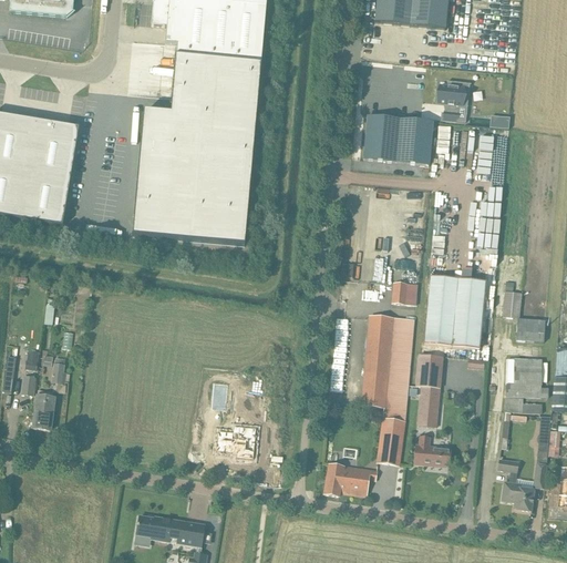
[(10,0),(9,10),(66,14),(72,9),(73,0),(10,0)]
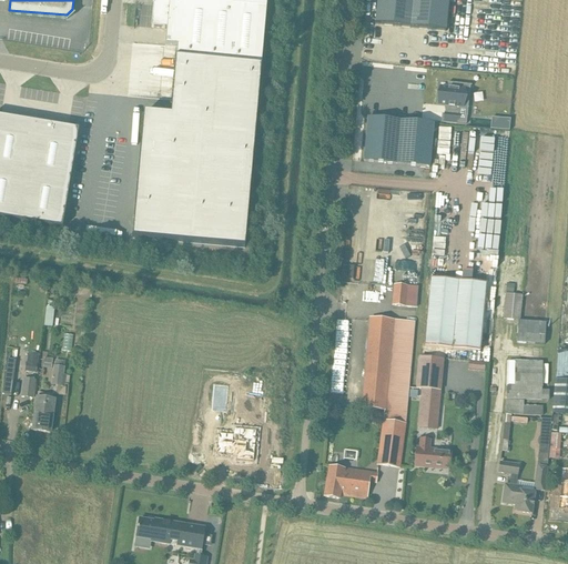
[(144,109),(132,233),(244,244),(261,62),(266,0),(153,0),(151,23),(166,24),(165,42),(178,43),(176,54),(175,54),(171,111),(144,109)]
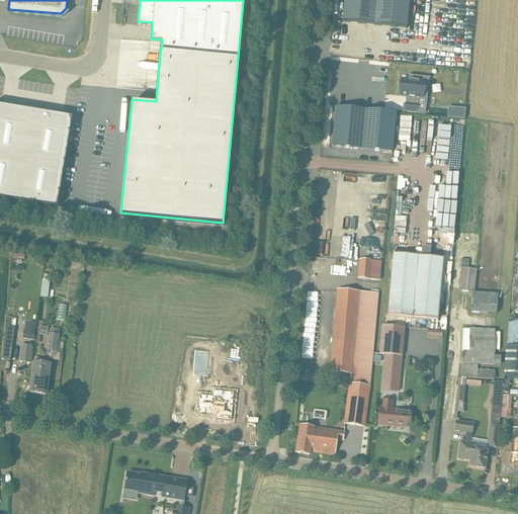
[(344,0),(342,18),(407,24),(409,0),(344,0)]
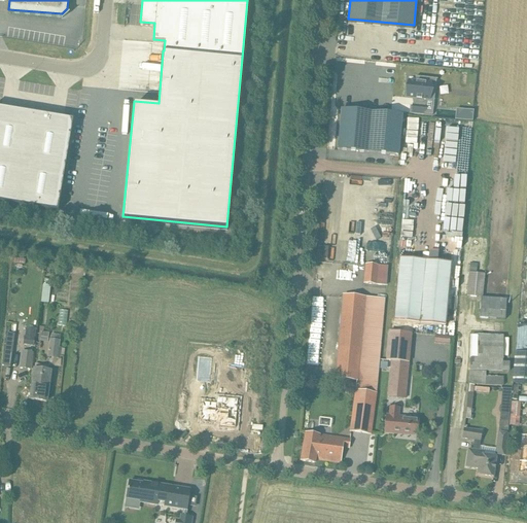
[(409,77),(407,94),(415,95),(414,101),(413,100),(412,108),(424,110),(426,96),(434,97),(436,76),(437,76),(437,75),(415,73),(416,74),(416,78),(409,77)]
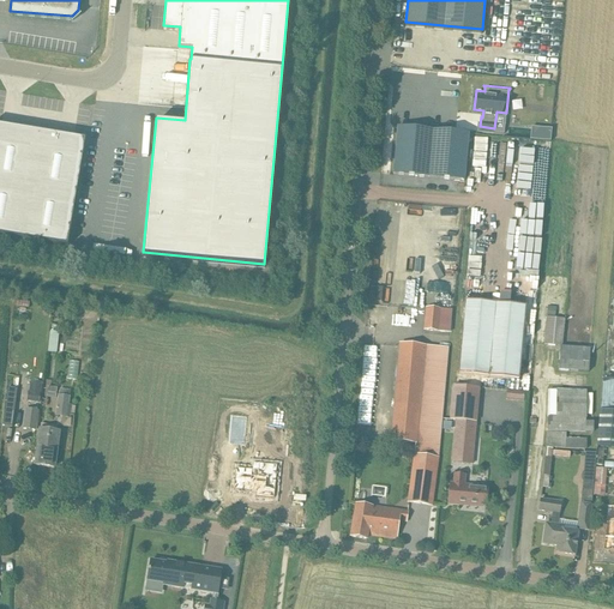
[(85,136),(0,121),(0,229),(67,241),(85,136)]
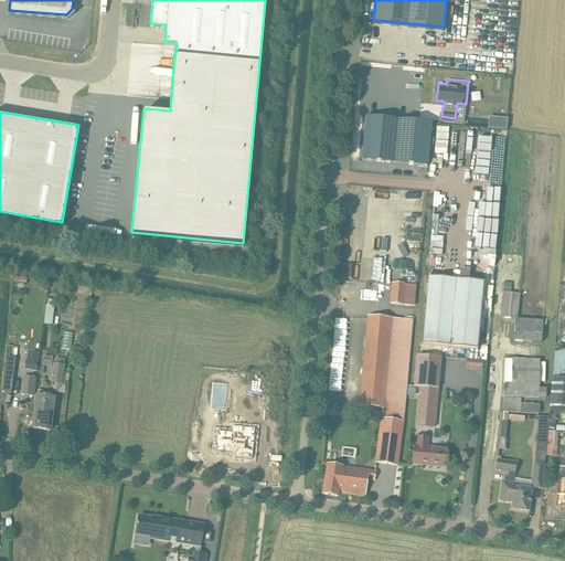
[(362,157),(427,162),(432,119),(365,113),(362,157)]
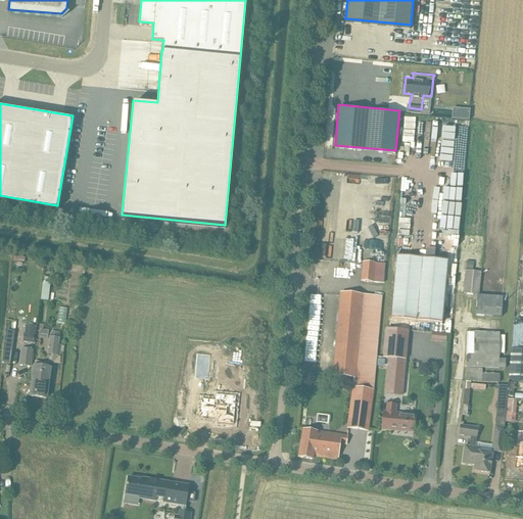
[(454,104),(452,114),(469,116),(470,106),(454,104)]
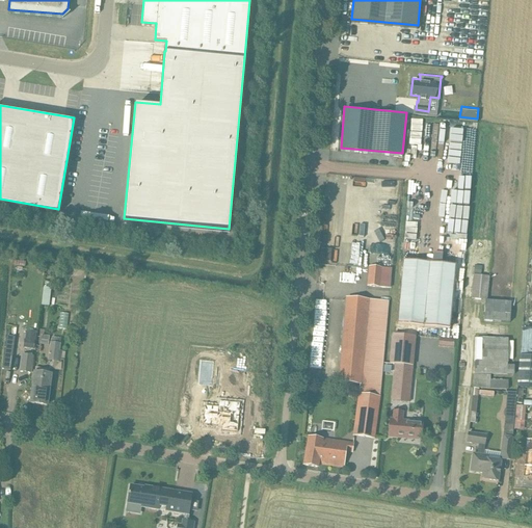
[(459,120),(458,139),(473,139),(473,120),(459,120)]
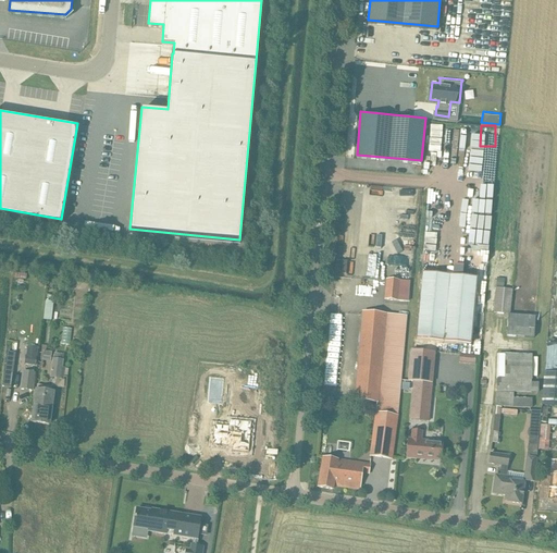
[(422,270),(417,335),(471,340),(477,275),(462,273),(463,261),(454,260),(453,273),(422,270)]
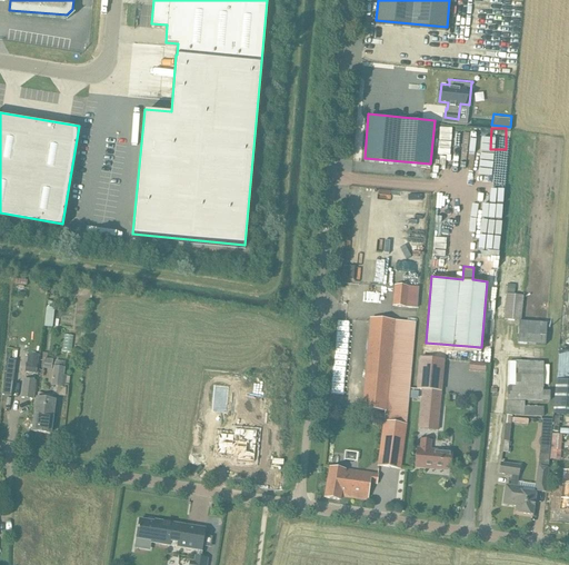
[(16,273),(13,286),(27,288),(29,274),(16,273)]
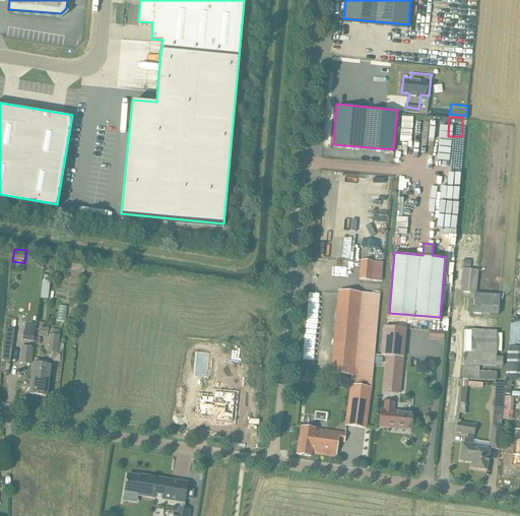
[(380,277),(382,259),(362,257),(360,275),(380,277)]
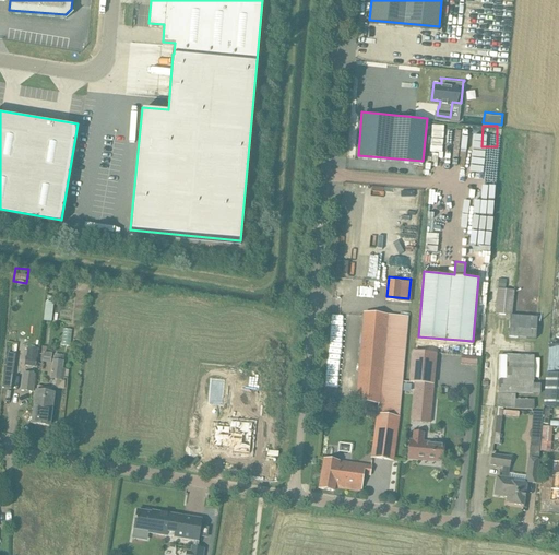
[(497,285),(495,309),(507,310),(509,285),(504,285),(498,285),(497,285)]
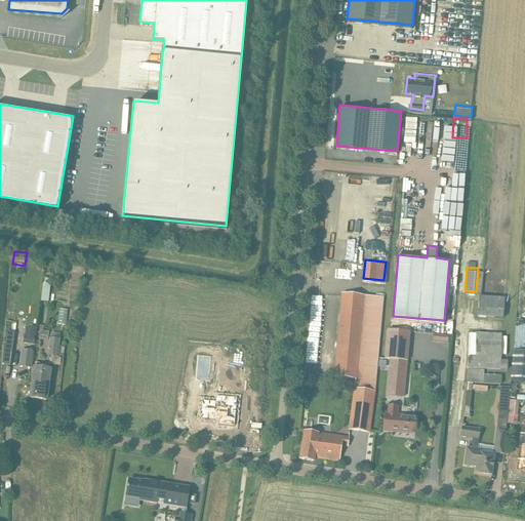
[(50,280),(42,280),(40,298),(48,298),(50,280)]
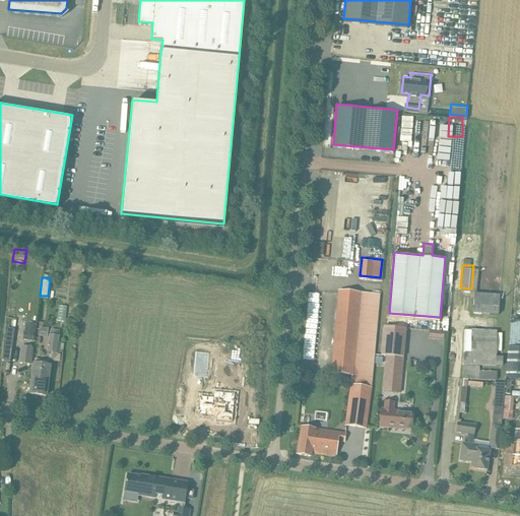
[(352,375),(372,377),(379,292),(339,287),(331,370),(352,372),(352,375)]
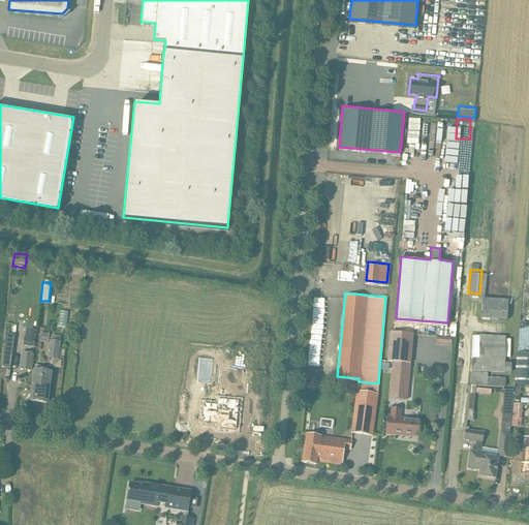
[(509,315),(510,295),(484,294),(484,314),(509,315)]
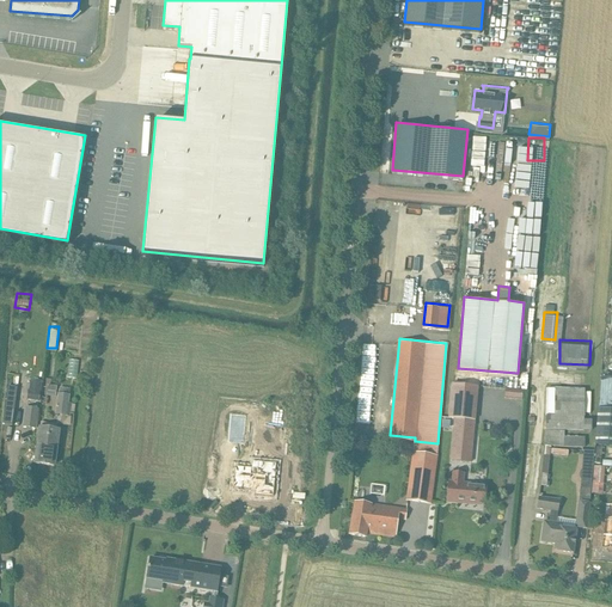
[(30,375),(28,396),(38,397),(42,376),(30,375)]
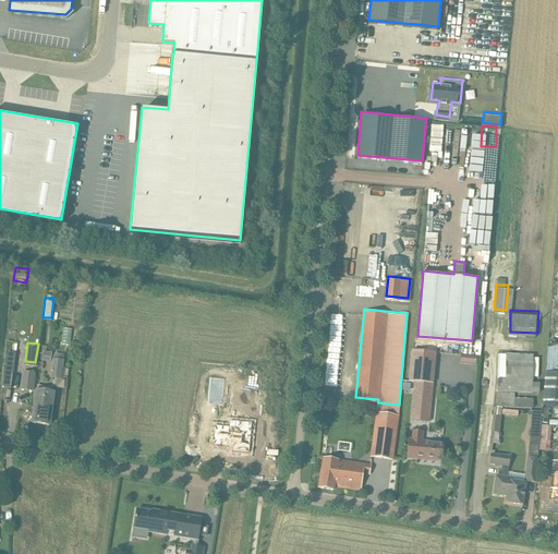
[(52,348),(44,347),(43,358),(51,359),(52,348)]
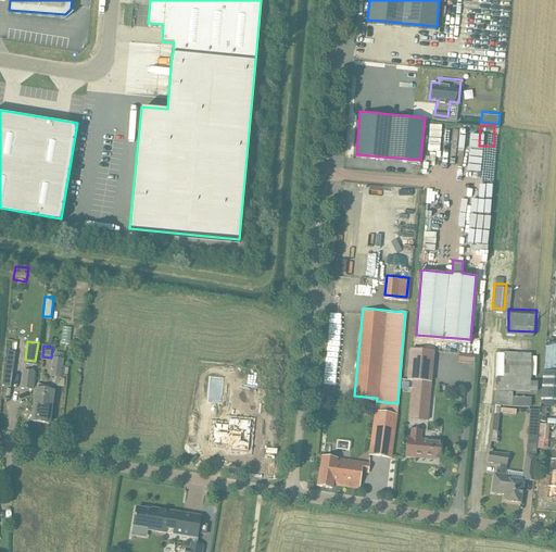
[(434,348),(412,346),(408,369),(414,371),(409,416),(427,417),(434,348)]
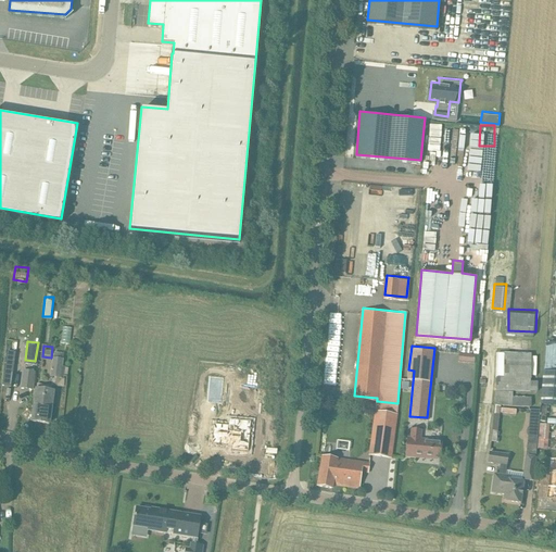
[(8,347),(2,381),(11,383),(16,348),(8,347)]
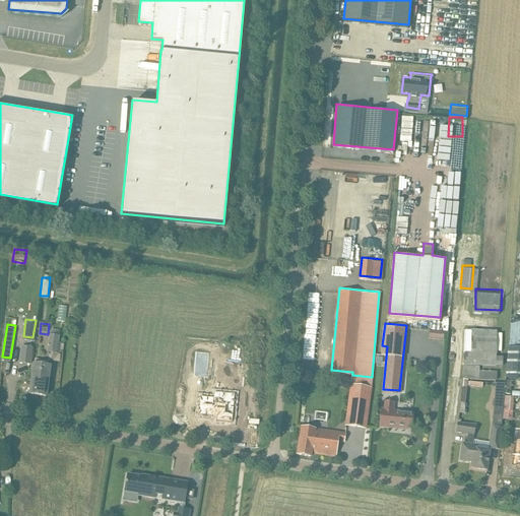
[(59,350),(59,349),(60,340),(57,339),(58,333),(55,332),(56,326),(51,326),(48,349),(59,350)]
